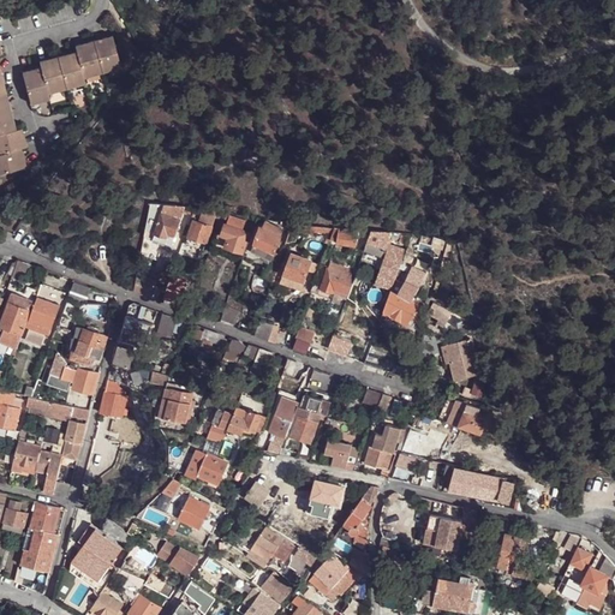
[(96,43),(105,73),(121,70),(113,39),(96,43)]
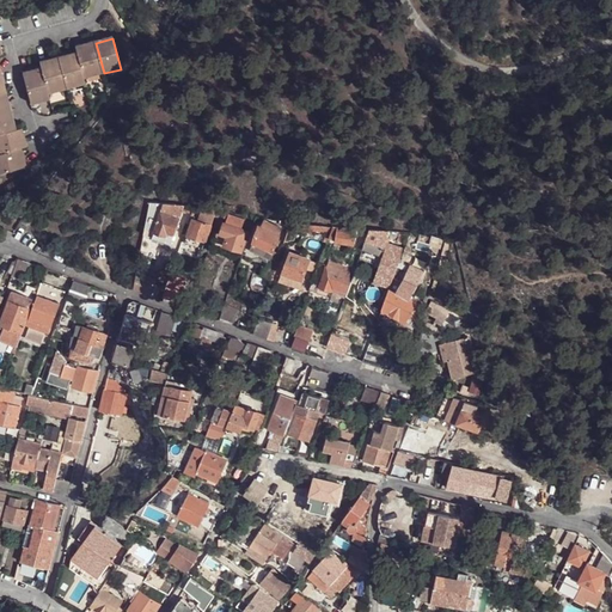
[(79,54),(85,79),(104,73),(96,43),(77,48),(79,54)]
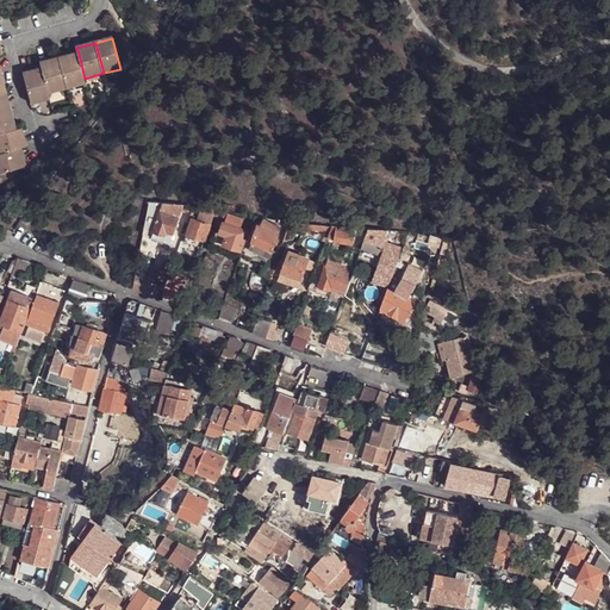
[(60,58),(67,89),(86,83),(85,79),(79,54),(60,58)]
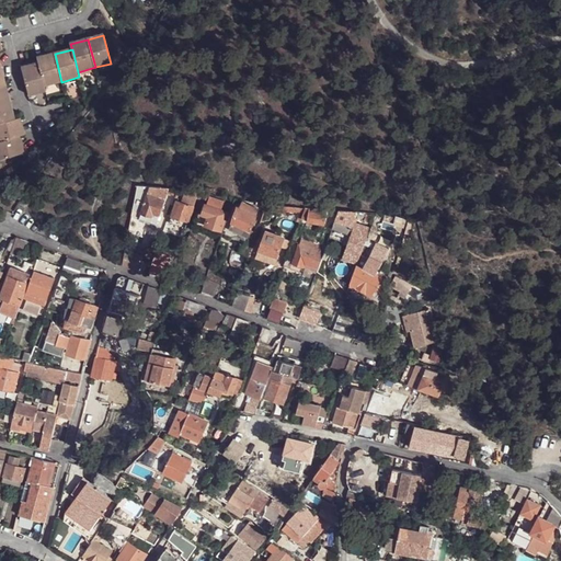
[(39,64),(45,87),(61,82),(55,54),(37,59),(39,64)]
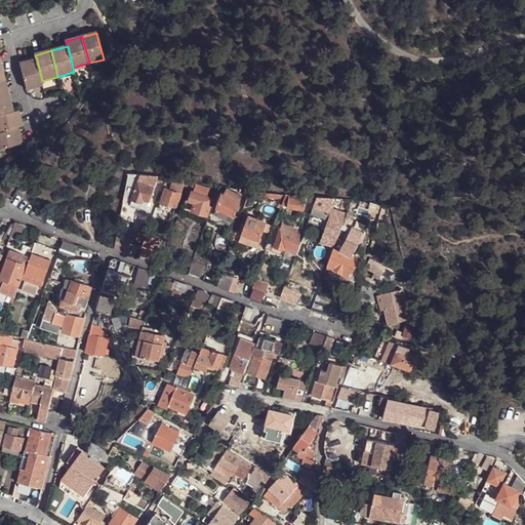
[(27,90),(44,86),(42,81),(37,59),(21,64),(27,90)]
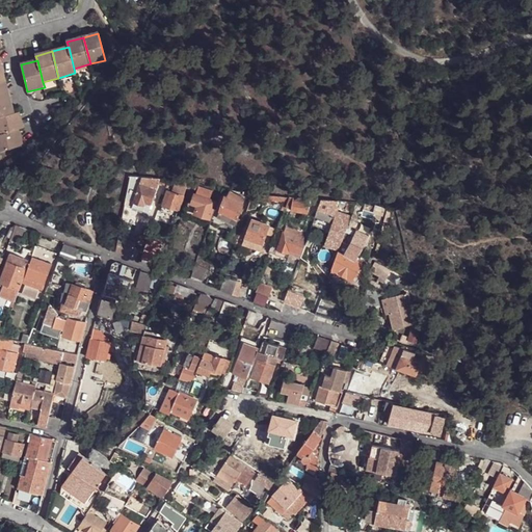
[(2,65),(0,67),(0,102),(11,99),(2,65)]
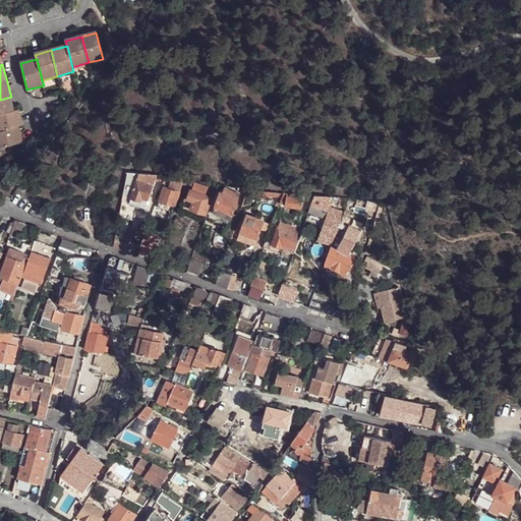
[(11,97),(0,100),(0,116),(15,113),(11,97)]
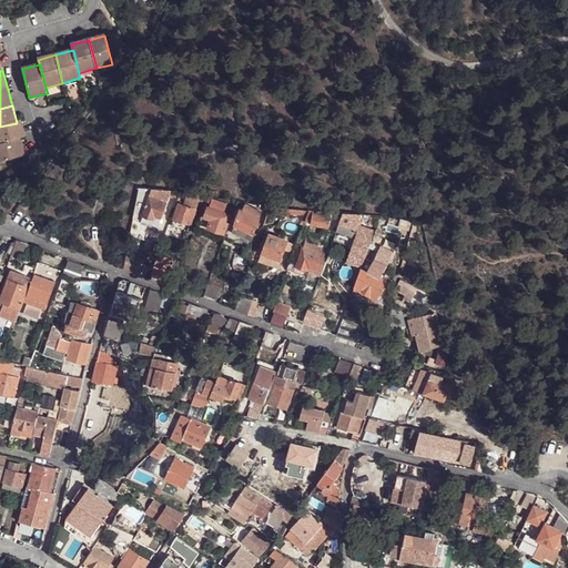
[(0,144),(21,139),(27,138),(23,121),(17,123),(0,127),(0,144)]
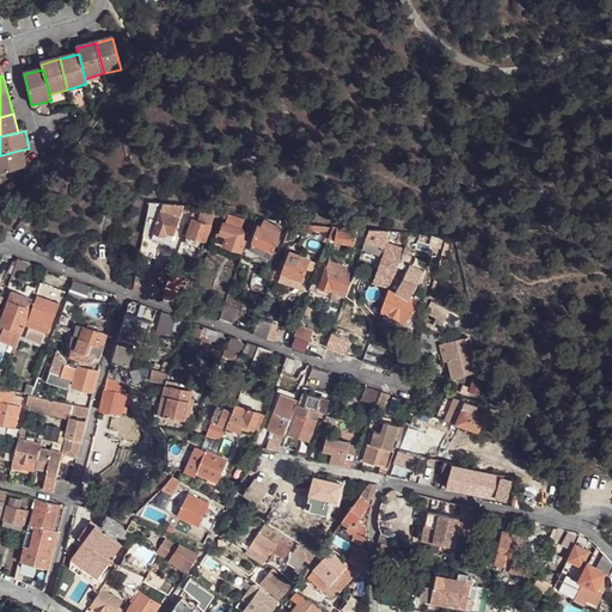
[(0,175),(28,169),(23,150),(0,155),(0,175)]
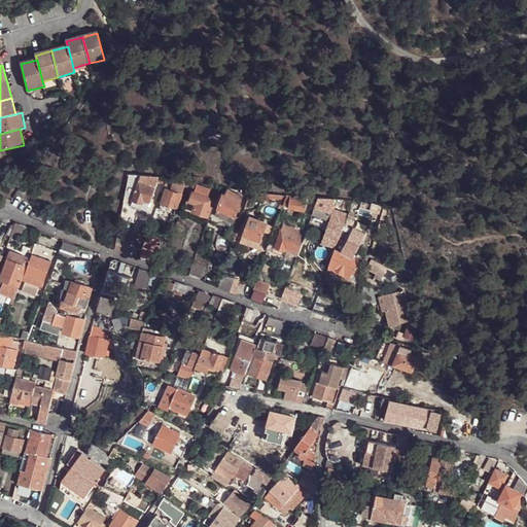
[(130,175),(124,206),(128,207),(129,204),(148,210),(160,175),(130,175)]
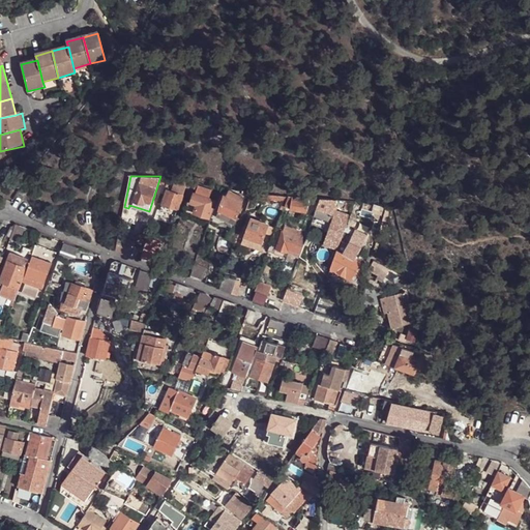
[(188,180),(179,179),(175,190),(178,193),(179,188),(184,190),(188,180)]
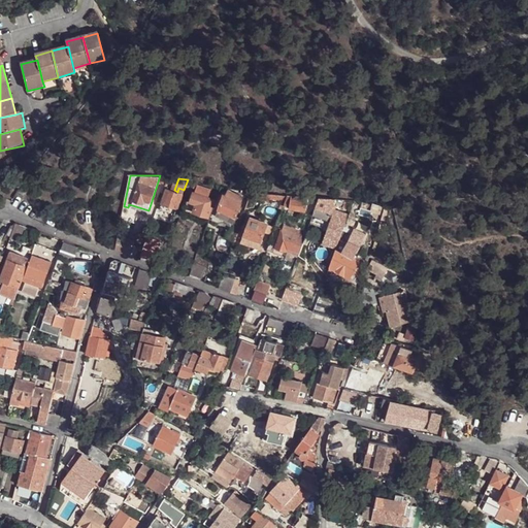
[(199,185),(196,192),(208,197),(211,190),(199,185)]
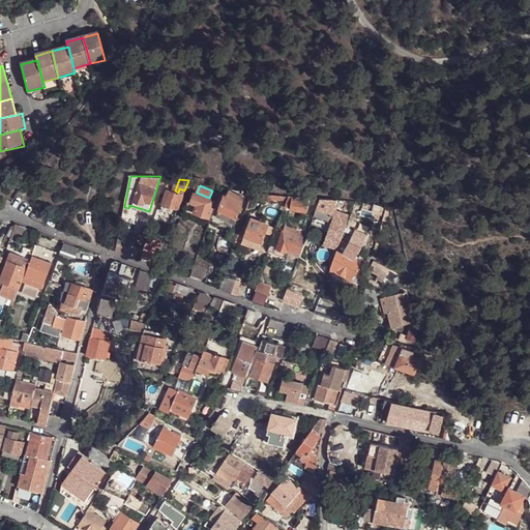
[(179,207),(183,195),(178,193),(175,190),(169,188),(164,201),(179,207)]
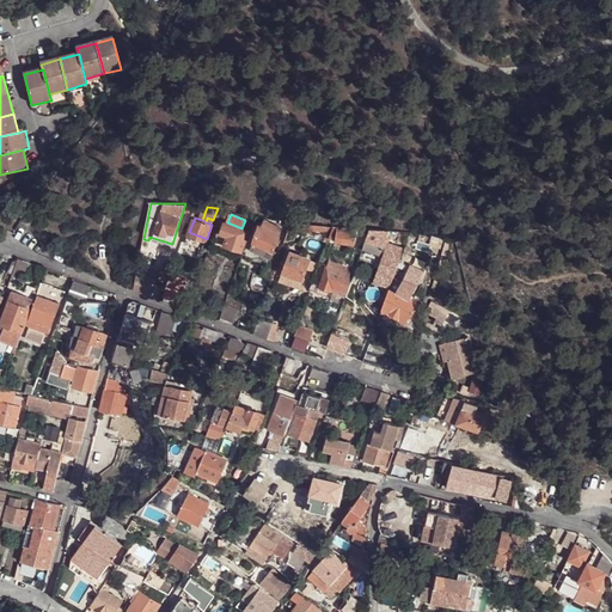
[(274,251),(280,237),(279,236),(281,228),(264,220),(262,227),(259,226),(255,240),(274,251)]
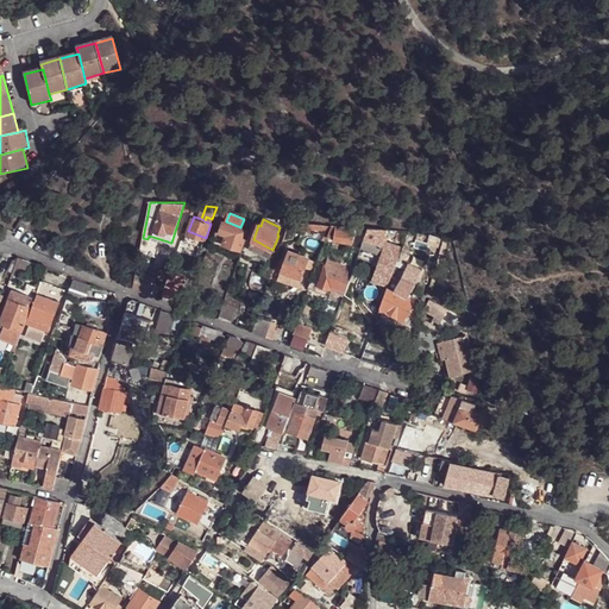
[(240,251),(249,231),(240,227),(226,221),(225,221),(220,232),(227,234),(224,244),(240,251)]
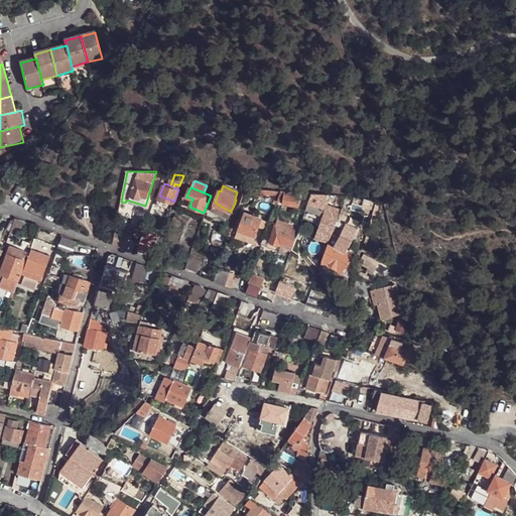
[(266,188),(256,187),(255,194),(269,197),(270,195),(279,195),(277,194),(276,189),(266,188)]
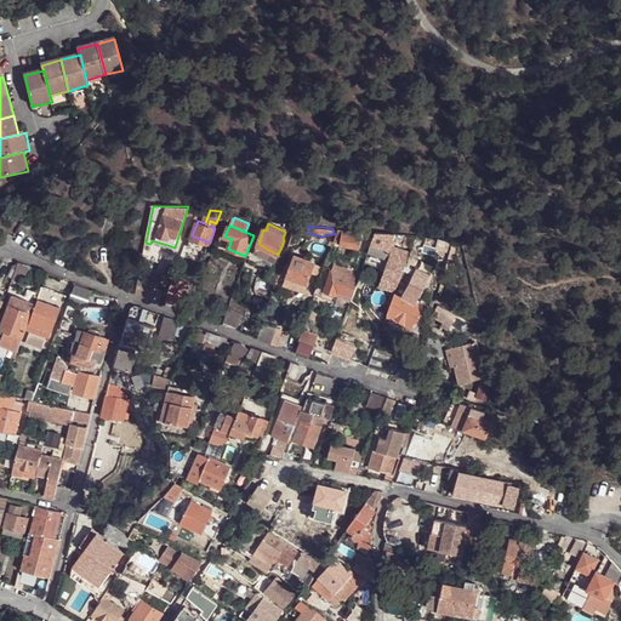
[(391,251),(393,234),(376,233),(365,263),(382,271),(385,261),(388,262),(392,252),(391,251)]
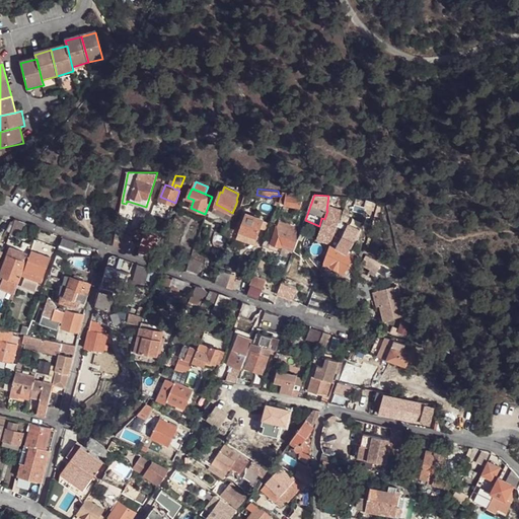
[(287,196),(285,205),(302,208),(303,199),(287,196)]
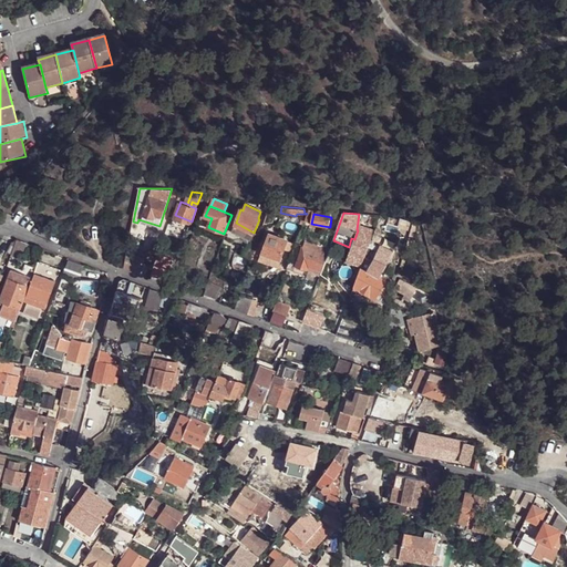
[(361,227),(375,228),(377,217),(362,215),(361,227)]
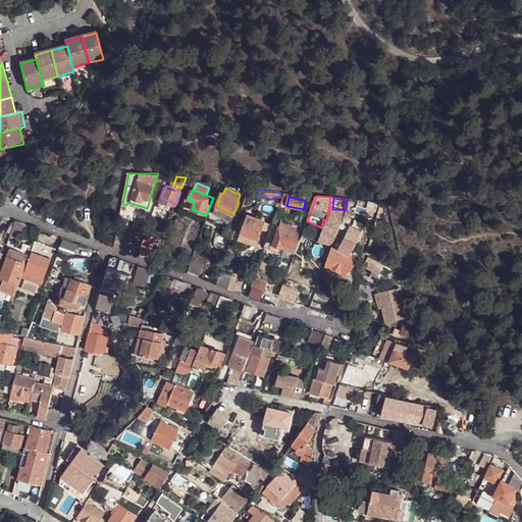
[(233,214),(217,205),(216,212),(231,220),(233,214)]
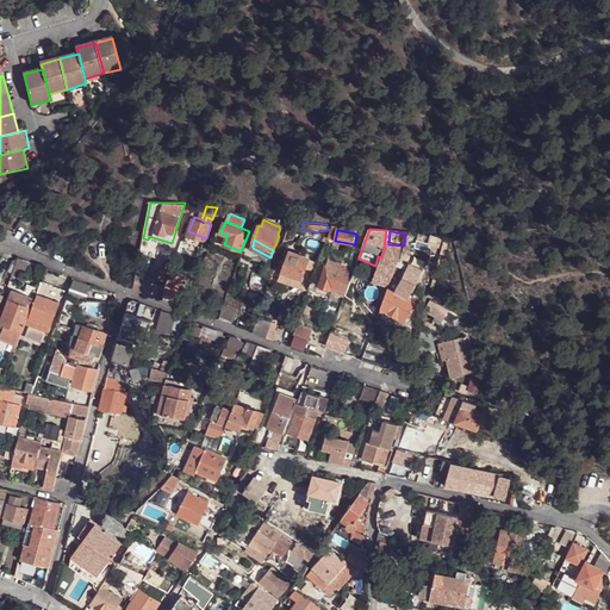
[(310,259),(290,250),(282,271),(303,278),(310,259)]
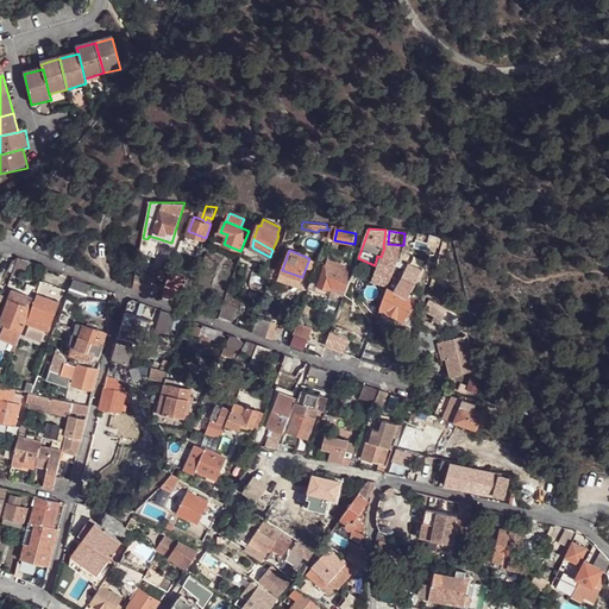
[(18,258),(12,256),(6,272),(13,275),(18,258)]
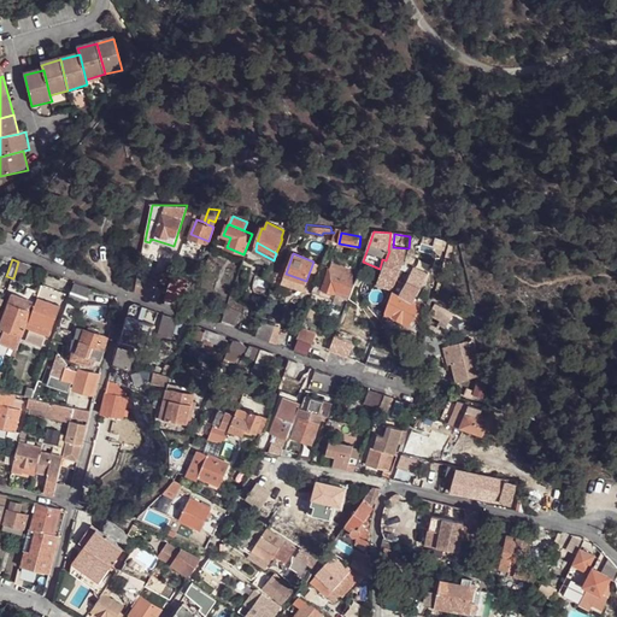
[(13,278),(12,281),(16,281),(23,283),(30,265),(18,262),(13,278)]
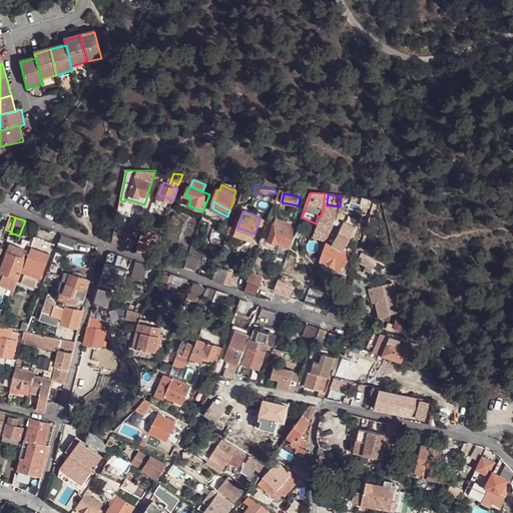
[(298,228),(276,219),(268,240),(290,248),(298,228)]
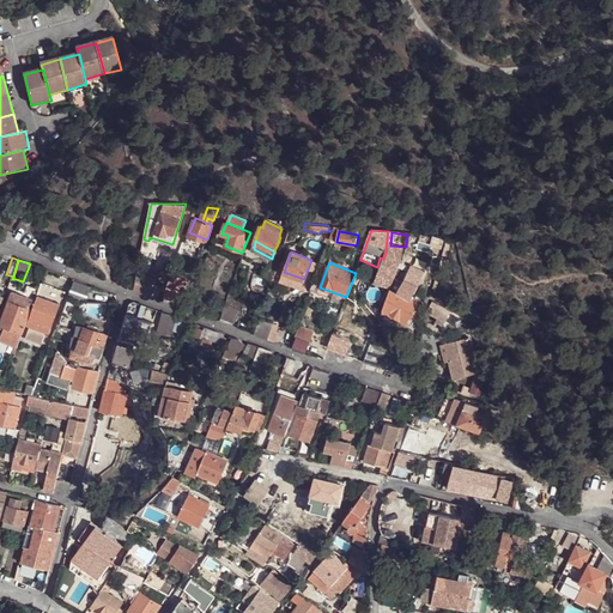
[(392,278),(395,268),(388,266),(384,275),(392,278)]
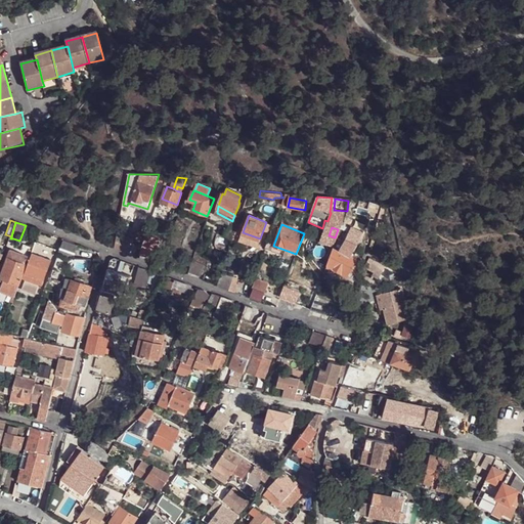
[(260,238),(243,232),(239,239),(251,244),(258,247),(260,238)]
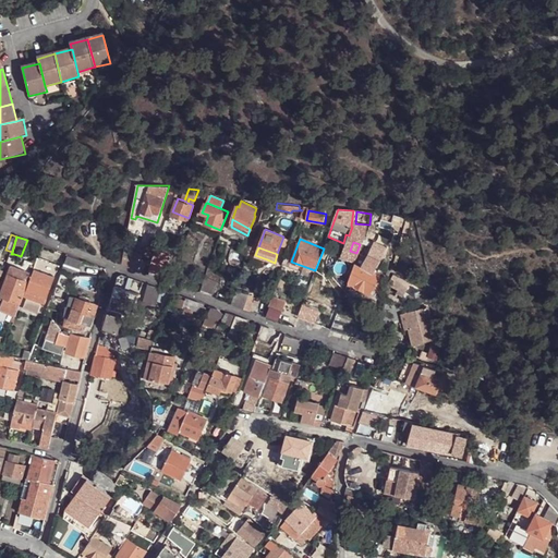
[(122,265),(134,268),(142,253),(125,249),(122,265)]
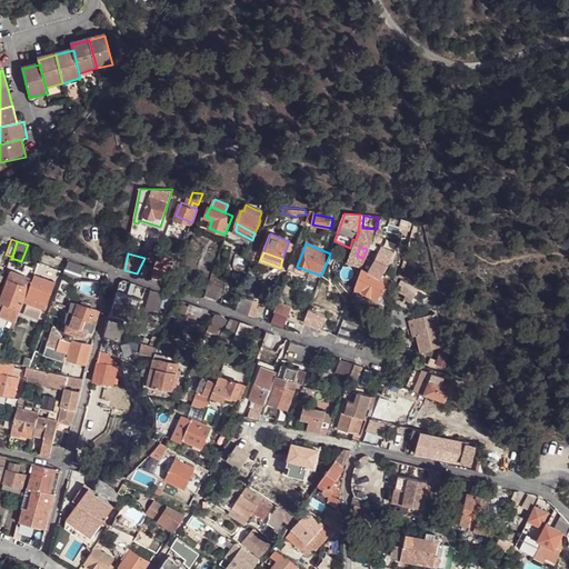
[(159,257),(152,276),(167,281),(173,262),(159,257)]
